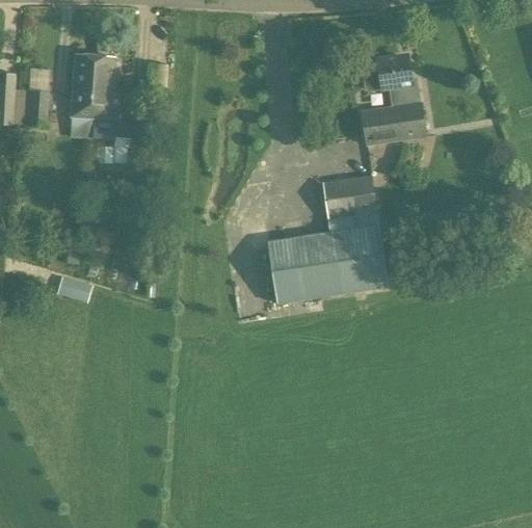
[(72,114),(95,115),(98,53),(76,52),(74,80),(72,114)]
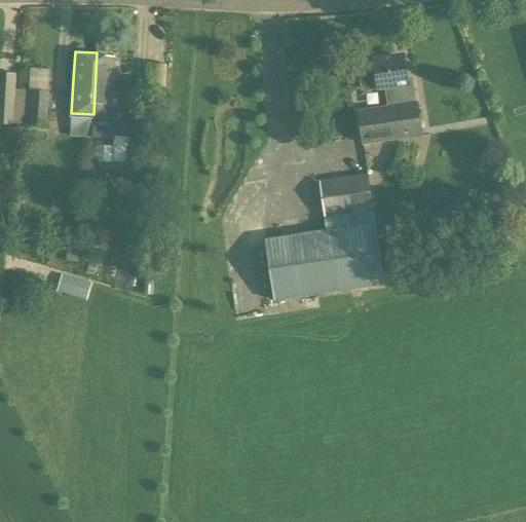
[(114,54),(97,52),(94,114),(109,116),(112,82),(114,54)]
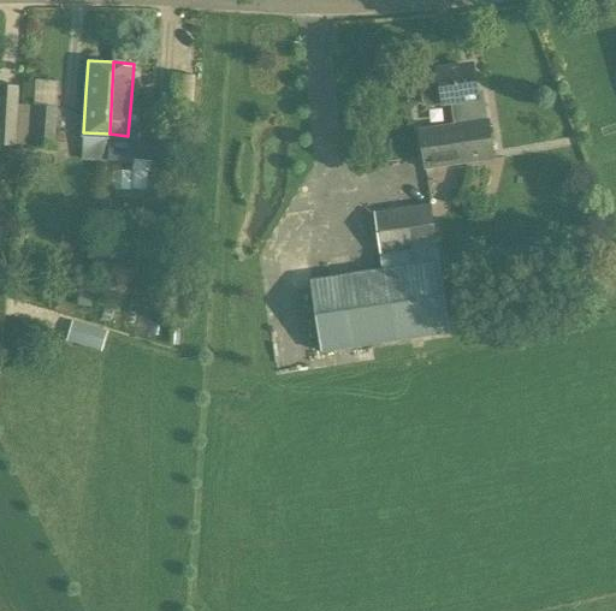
[(424,166),(449,161),(491,154),(485,111),(486,111),(483,88),(477,88),(473,64),(461,66),(460,63),(438,66),(443,100),(450,99),(454,120),(416,126),(419,143),(424,166)]
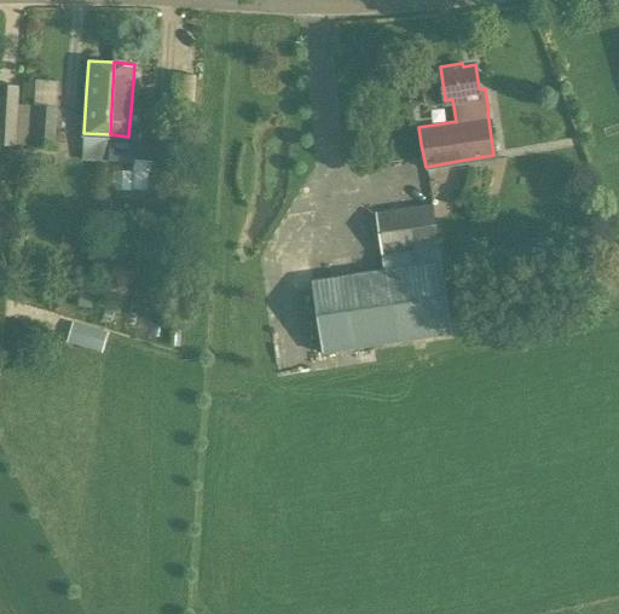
[(29,143),(56,144),(59,77),(34,76),(29,143)]
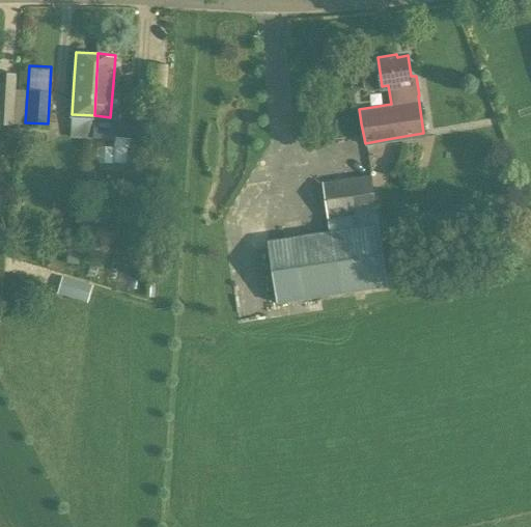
[(0,121),(12,122),(12,121),(16,82),(16,71),(0,68),(0,121)]
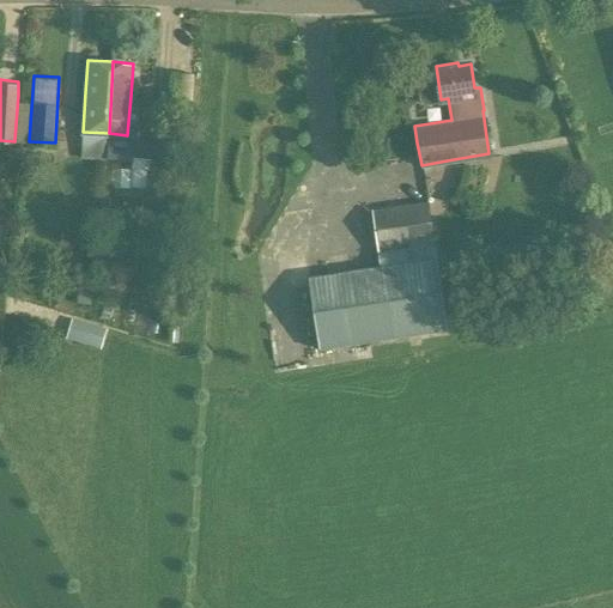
[(135,121),(133,156),(149,157),(147,175),(181,177),(186,110),(155,108),(153,123),(135,121)]
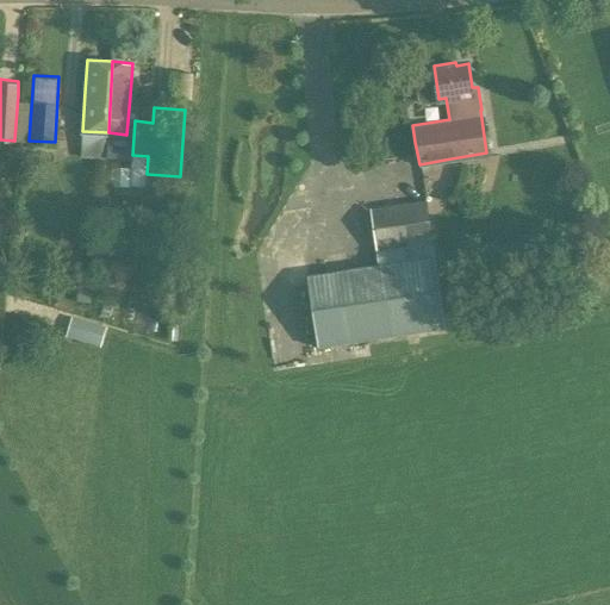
[(423,199),(398,203),(404,244),(433,239),(423,199)]
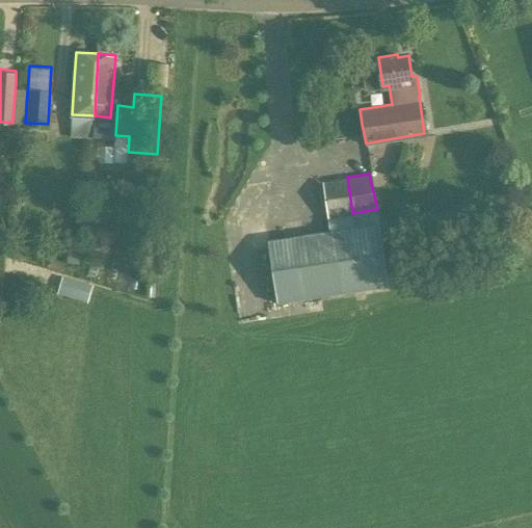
[(326,217),(352,213),(347,177),(321,180),(326,217)]
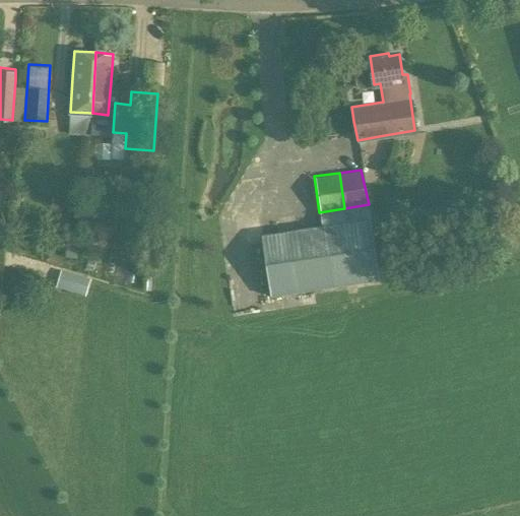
[(379,279),(369,219),(261,237),(270,297),(379,279)]
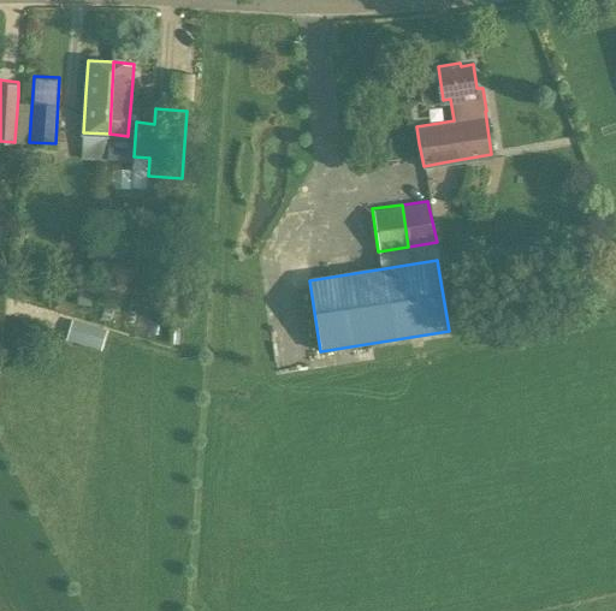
[(130,268),(113,262),(105,291),(122,296),(130,268)]
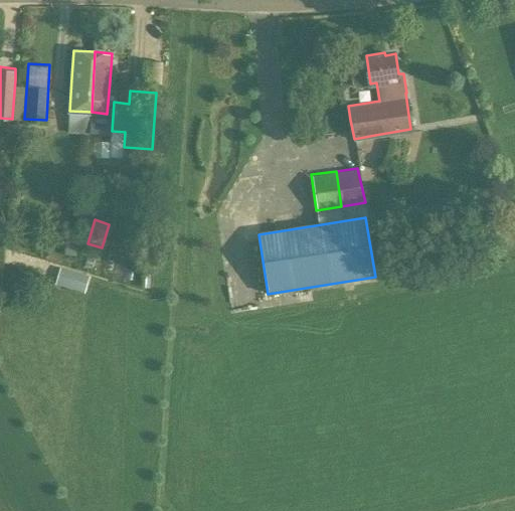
[(76,240),(66,239),(65,251),(75,252),(76,240)]
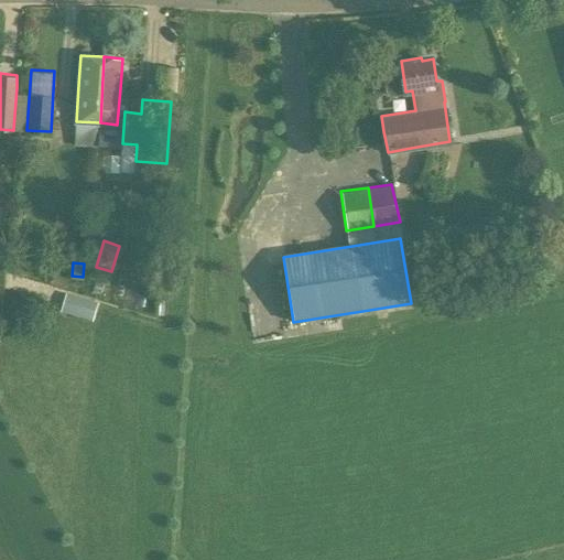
[(61,310),(93,319),(98,300),(66,290),(61,310)]
